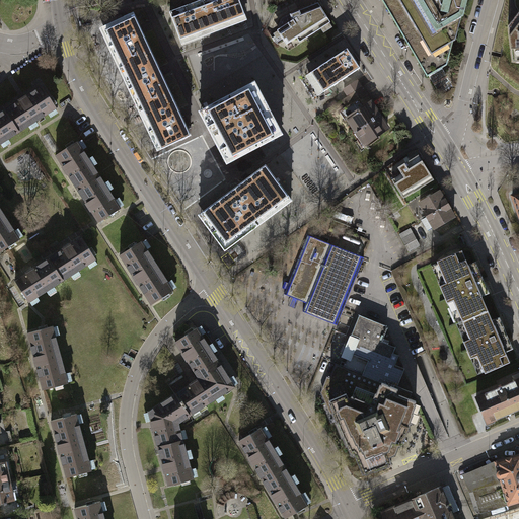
[(204,0),(170,12),(180,40),(245,15),(238,0),(204,0)]
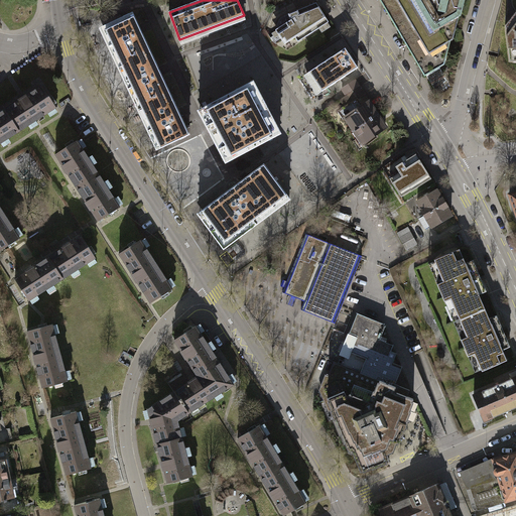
[(379,0),(425,77),(444,65),(450,40),(454,39),(460,17),(462,15),(465,0),(379,0)]
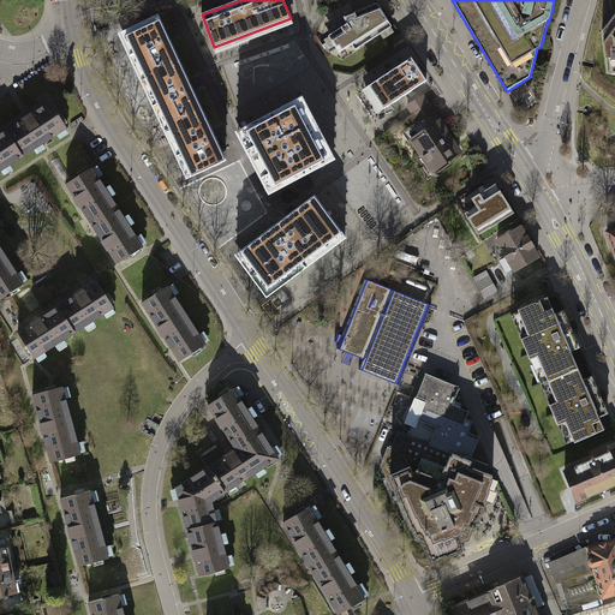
[(328,36),(339,53),(352,45),(356,51),(392,27),(377,4),(344,17),(347,25),(328,36)]
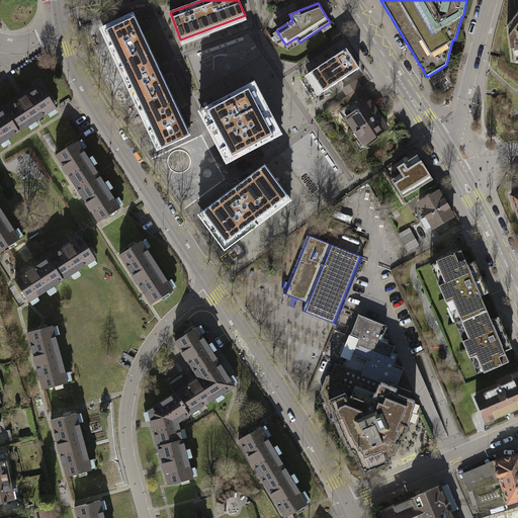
[(517,10),(506,26),(511,63),(517,62),(517,10)]
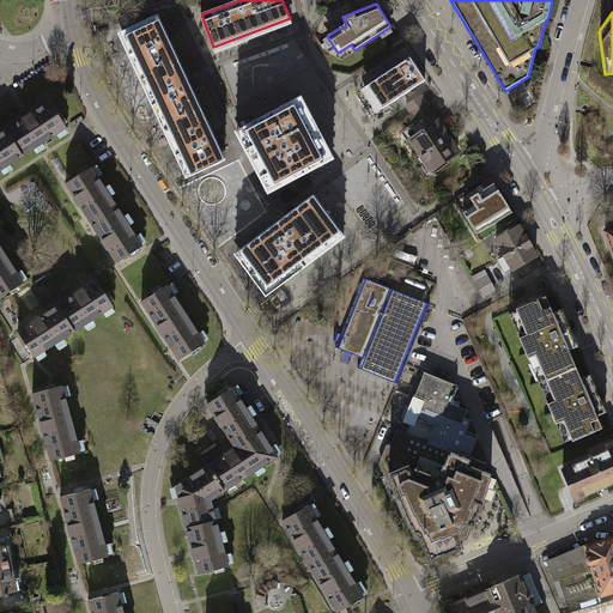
[(144,78),(178,62),(157,16),(122,32),(120,34),(125,43),(127,42),(132,53),(129,54),(137,70),(139,68),(144,78)]
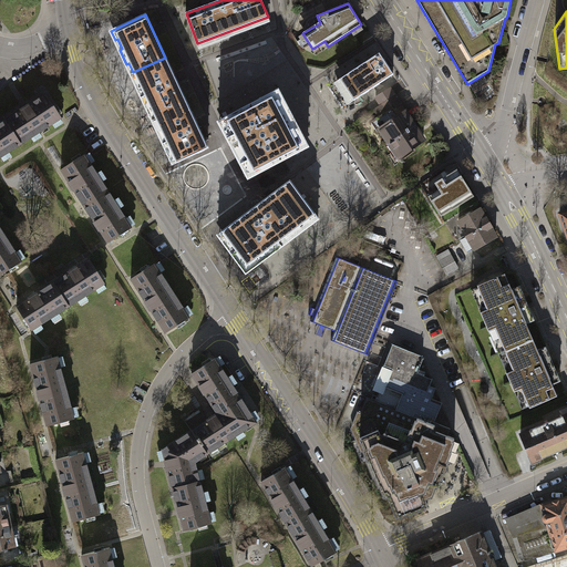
[(380,53),(340,80),(354,101),(393,74),(380,53)]
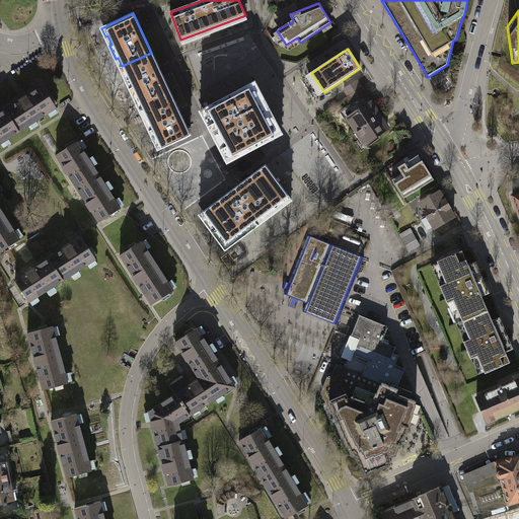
[(142,108),(171,95),(151,53),(122,66),(120,67),(126,79),(128,78),(132,87),(130,88),(136,100),(138,99),(142,108)]
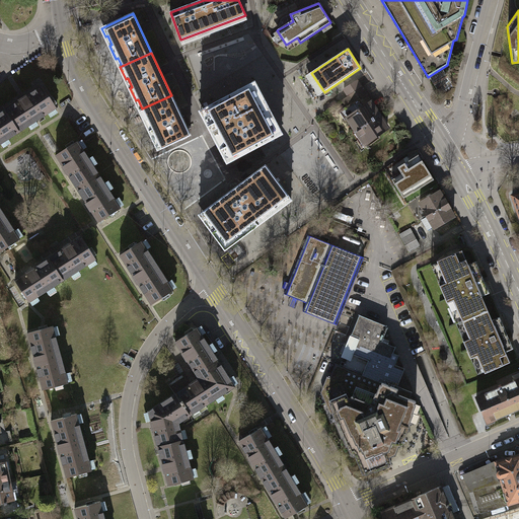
[(216,134),(213,136),(219,148),(222,146),(226,154),(223,156),(227,163),(265,144),(264,141),(273,136),(274,139),(282,135),(254,83),(247,87),(248,89),(239,94),(238,92),(200,113),(209,128),(212,127),(216,134)]
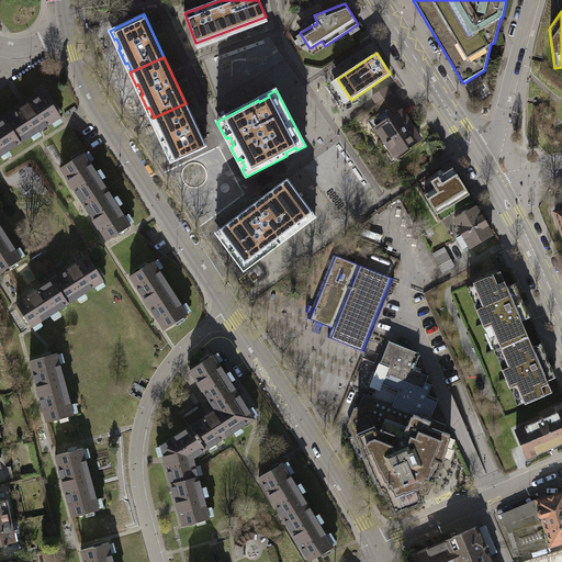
[(44,93),(3,120),(18,144),(59,117),(44,93)]
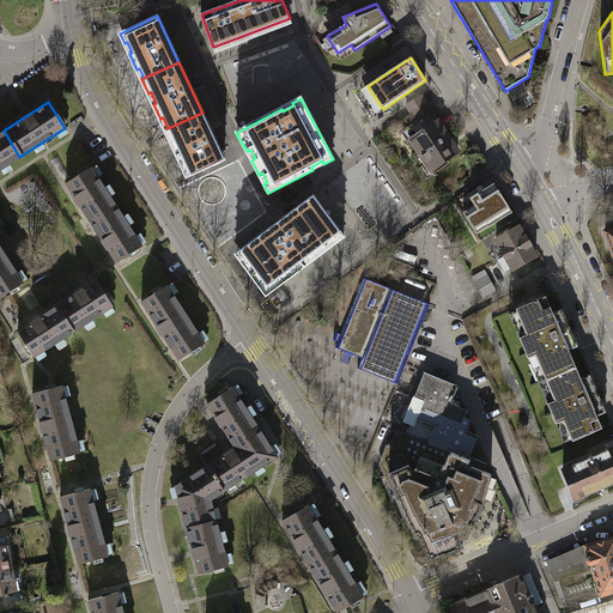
[(432,113),(426,103),(412,113),(418,122),(432,113)]
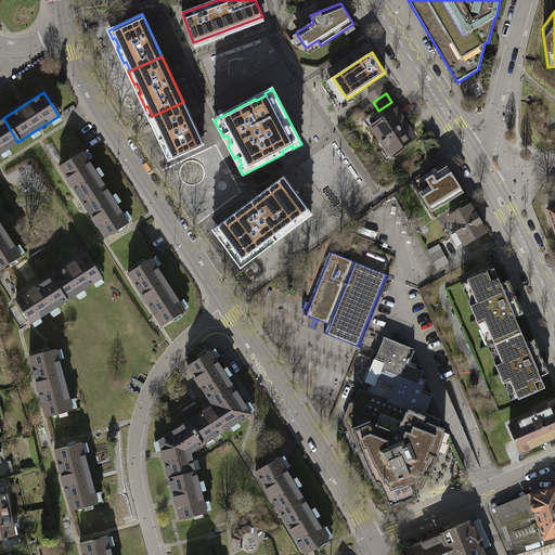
[(202,142),(183,102),(152,116),(150,117),(155,130),(157,129),(162,138),(159,139),(166,152),(168,151),(170,156),(171,156),(173,159),(204,145),(202,142)]
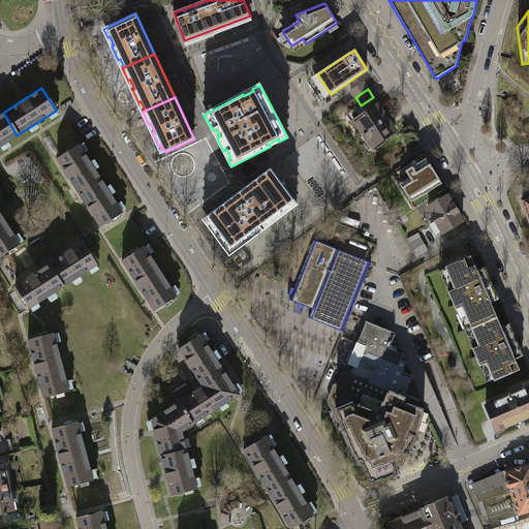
[(364,133),(386,118),(378,105),(373,97),(361,105),(347,115),(352,123),(354,121),(363,133),(364,133)]
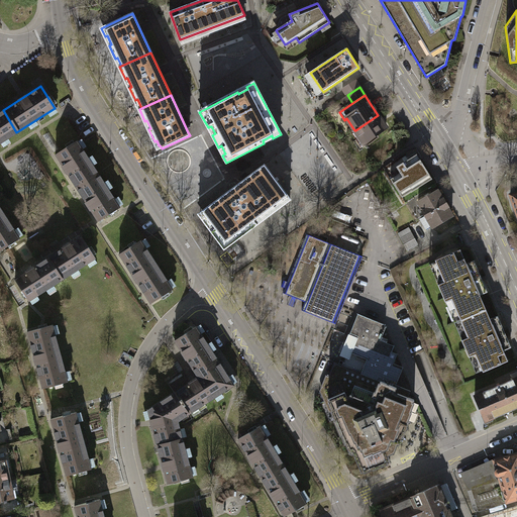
[(3,110),(0,111),(0,142),(16,132),(3,110)]
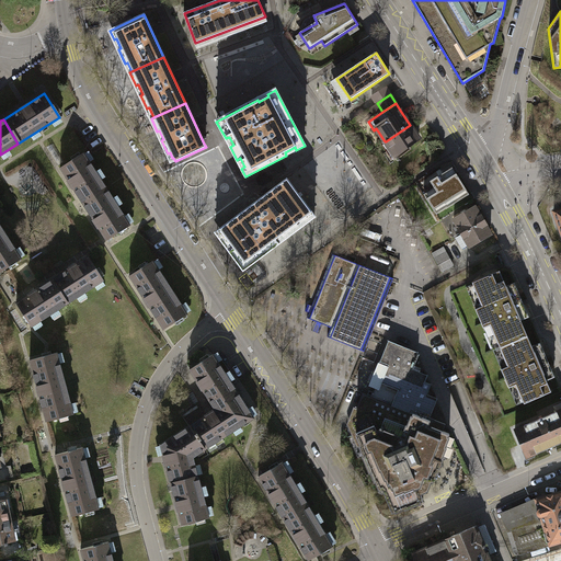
[(410,125),(386,141),(385,141),(382,142),(388,151),(391,150),(396,157),(420,139),(410,125)]
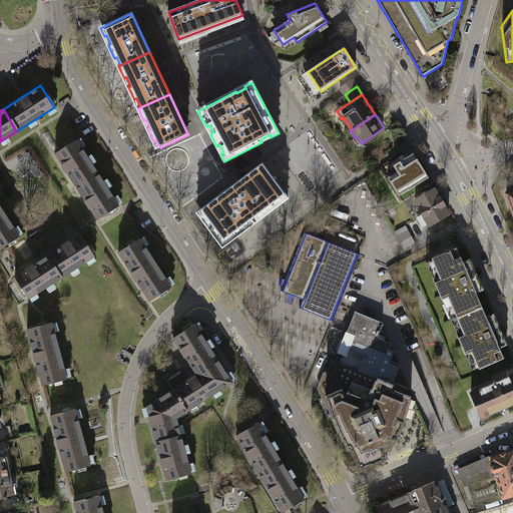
[(75,140),(53,153),(74,186),(96,172),(75,140)]
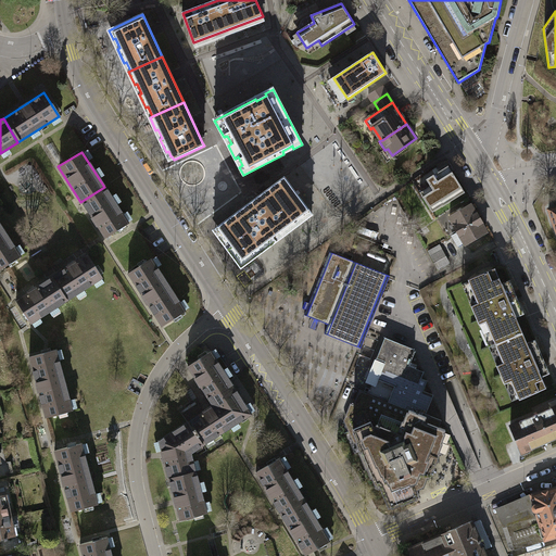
[(315,172),(330,162),(326,154),(310,164),(315,172)]
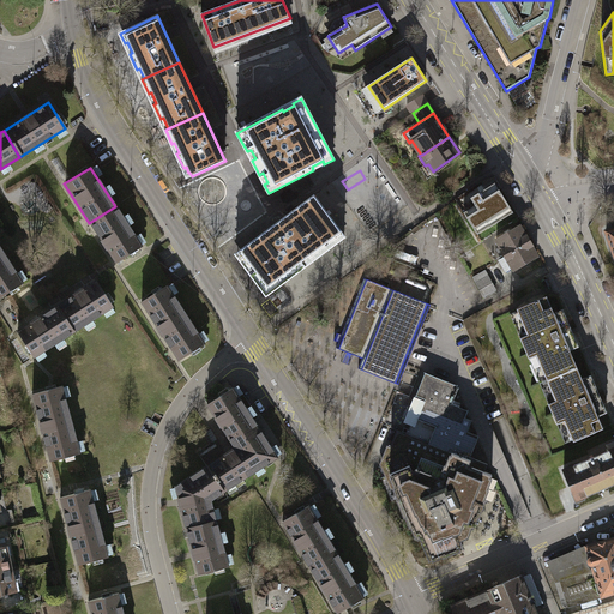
[(495,184),(471,199),(475,205),(464,212),(477,234),(489,227),(489,228),(513,212),(495,184)]
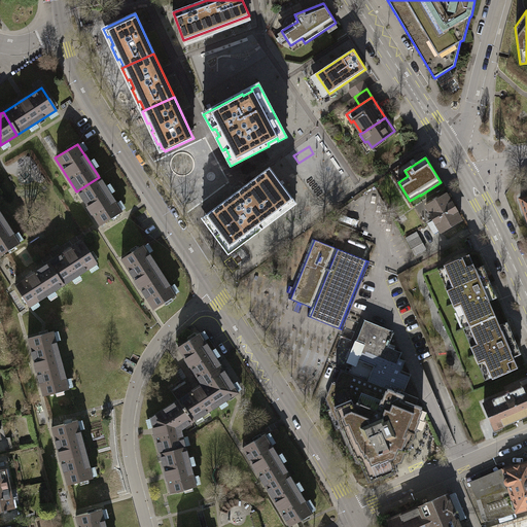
[(213,222),(219,232),(215,236),(229,253),(239,246),(235,242),(243,236),(246,241),(295,204),(282,185),(278,188),(271,179),(275,176),(270,169),(203,218),(208,225),(213,222)]
